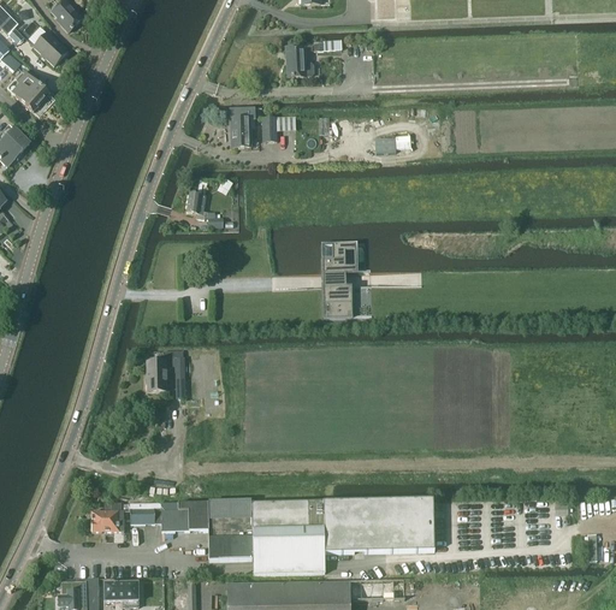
[(69,29),(82,16),(67,0),(60,0),(52,9),(58,15),(57,16),(69,29)]
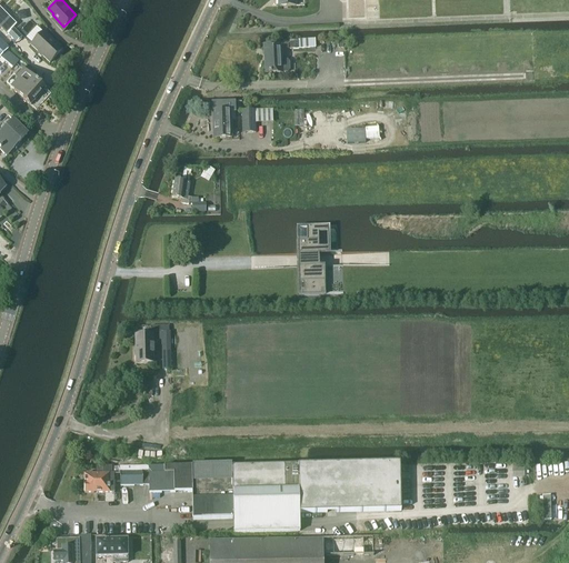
[(0,22),(7,29),(17,19),(0,1),(0,22)]
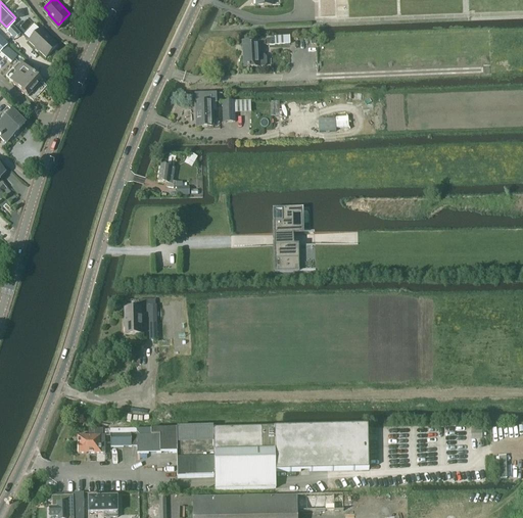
[(15,35),(20,29),(13,21),(7,27),(15,35)]
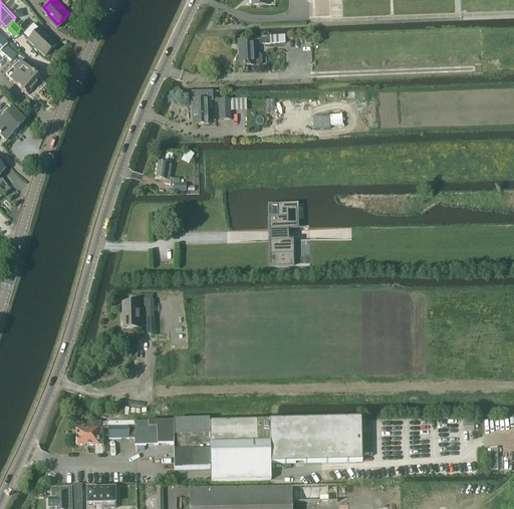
[(45,52),(56,41),(39,25),(28,37),(45,52)]
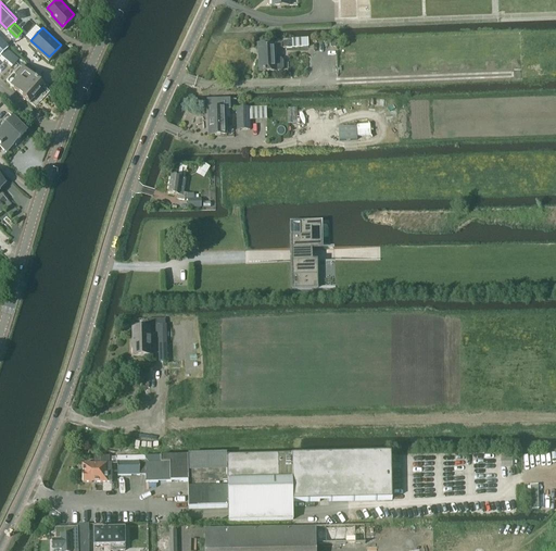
[(8,58),(14,50),(8,45),(10,42),(0,33),(0,51),(0,52),(8,58)]
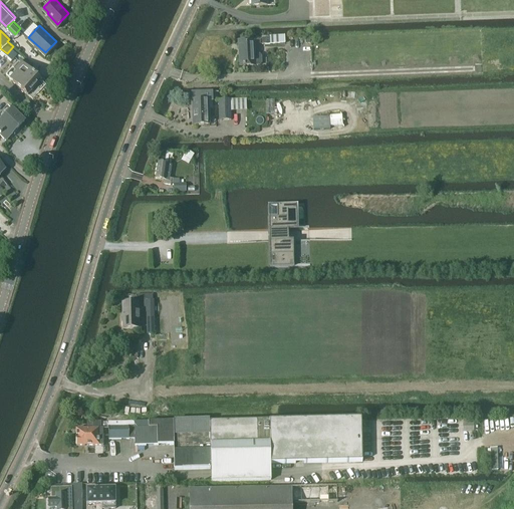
[(270,31),(270,32),(262,33),(262,39),(285,38),(284,30),(270,31)]
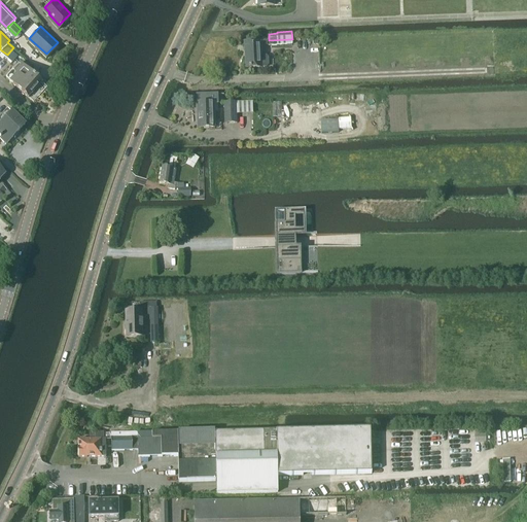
[(246,64),(262,63),(267,63),(268,61),(268,53),(266,50),(262,51),(261,37),(245,38),(246,64)]
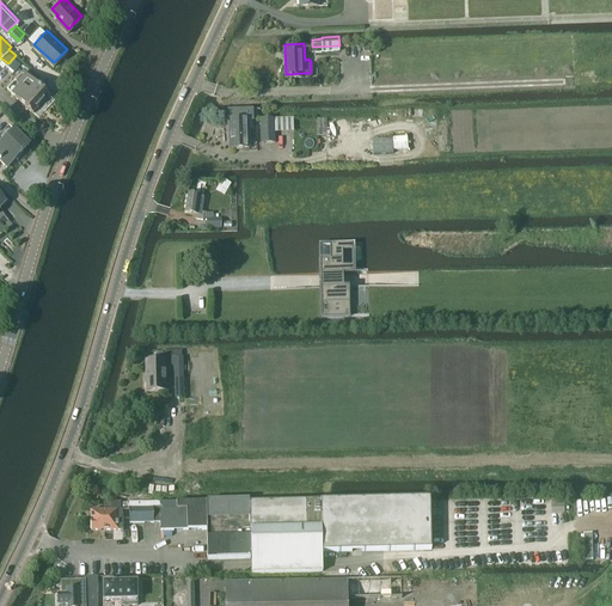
[(34,110),(49,91),(23,67),(20,69),(22,71),(16,77),(16,78),(8,86),(12,89),(11,90),(34,110)]
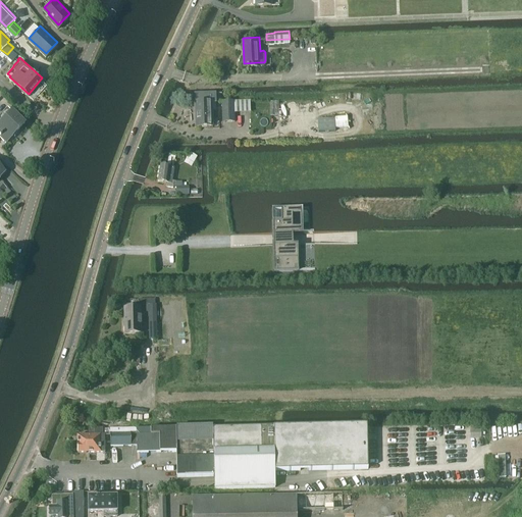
[(215,88),(195,89),(195,98),(196,122),(214,121),(213,98),(216,98),(215,88)]
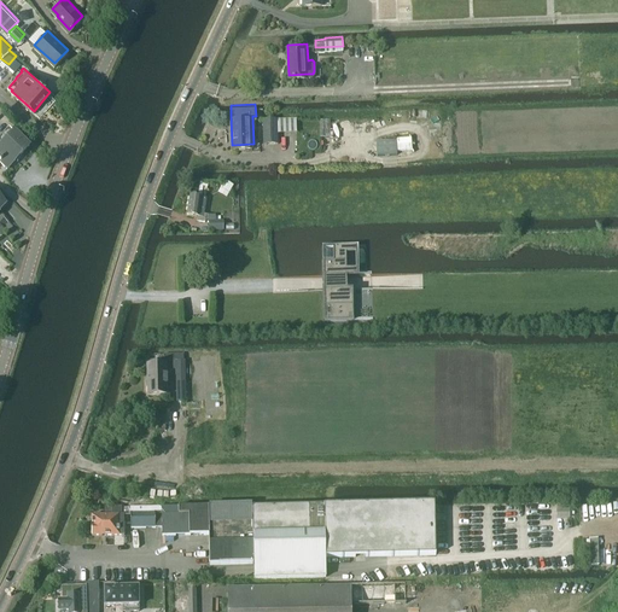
[(320,133),(332,132),(332,114),(320,114),(320,133)]
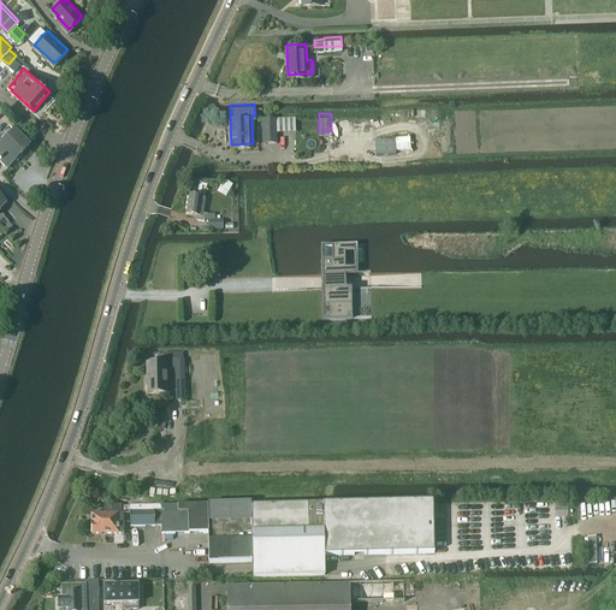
[(277,114),(262,114),(262,140),(278,138),(277,128),(277,114)]
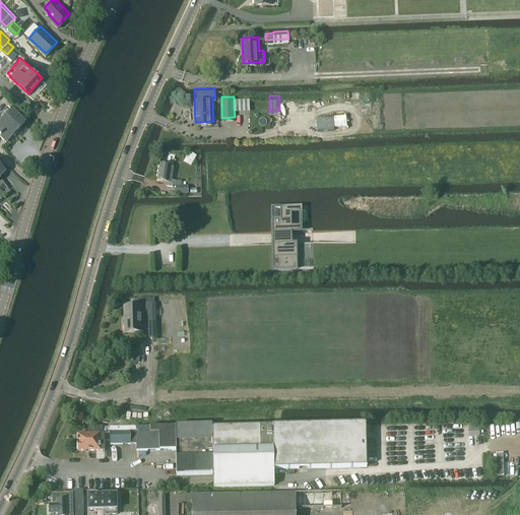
[(12,107),(0,119),(0,132),(6,138),(25,120),(12,107)]
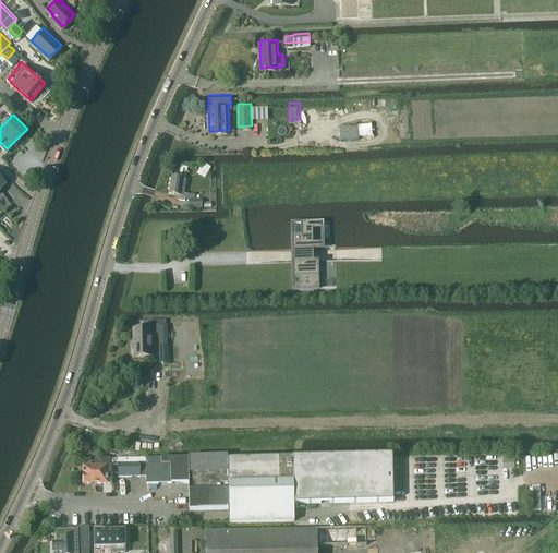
[(359,122),(340,122),(341,136),(359,135),(359,122)]
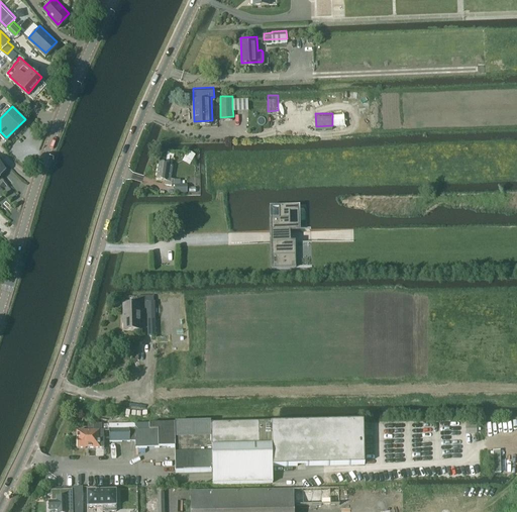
[(173,176),(173,175),(172,175),(174,162),(160,160),(157,176),(165,177),(164,180),(172,182),(172,181),(175,181),(175,189),(187,188),(187,180),(181,180),(181,175),(173,176)]
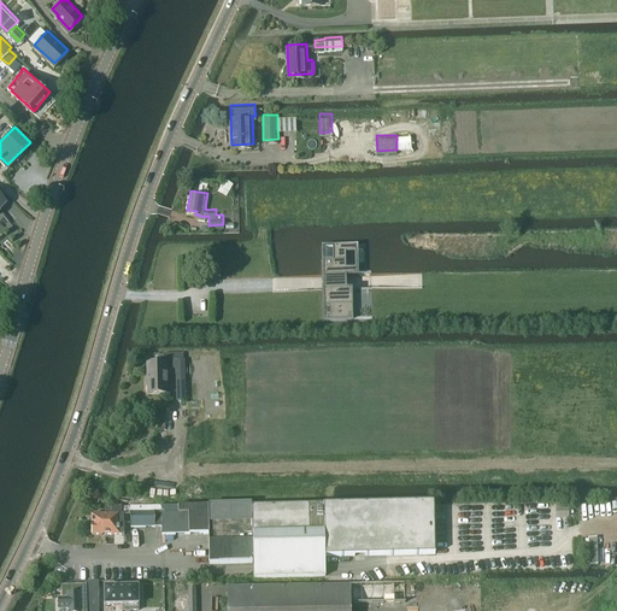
[(323,270),(324,316),(353,315),(352,283),(347,283),(346,271),(359,270),(358,240),(323,241),(323,270)]
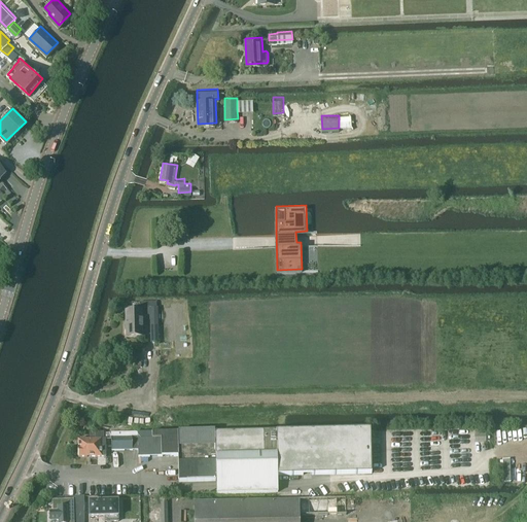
[(142,323),(142,316),(143,316),(142,307),(126,307),(127,333),(143,333),(143,323),(142,323)]
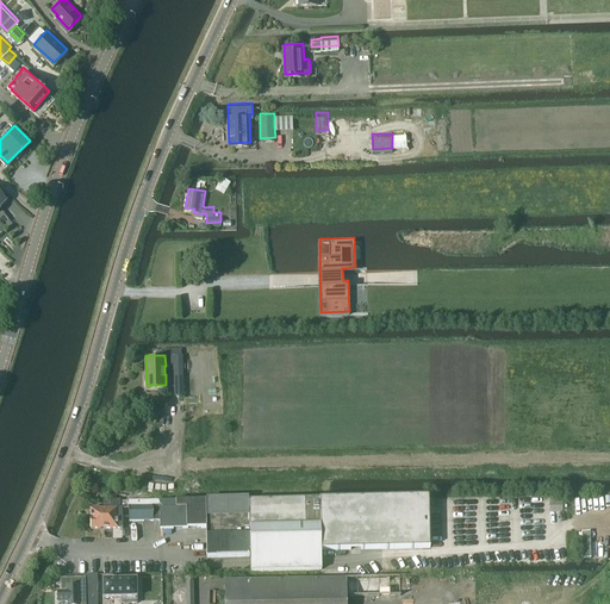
[(206,522),(207,552),(250,550),(251,566),(322,565),(322,545),(430,542),(429,491),(321,493),(251,496),(250,493),(129,496),(129,516),(160,515),(160,523),(187,523),(206,522)]
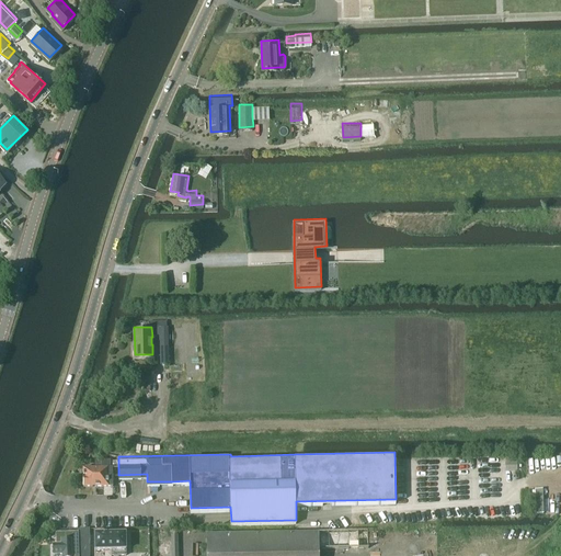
[(83,483),(113,481),(113,463),(113,455),(95,456),(95,463),(83,464),(83,474),(81,475),(81,479),(83,479),(83,483)]
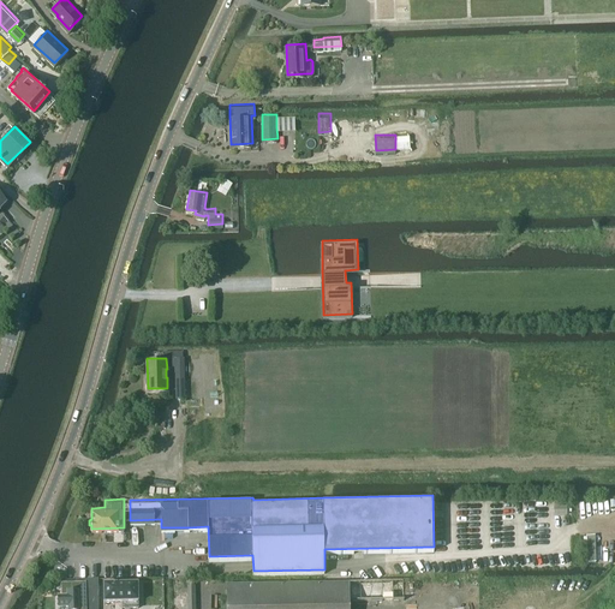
[(586,557),(597,557),(596,538),(585,538),(586,557)]
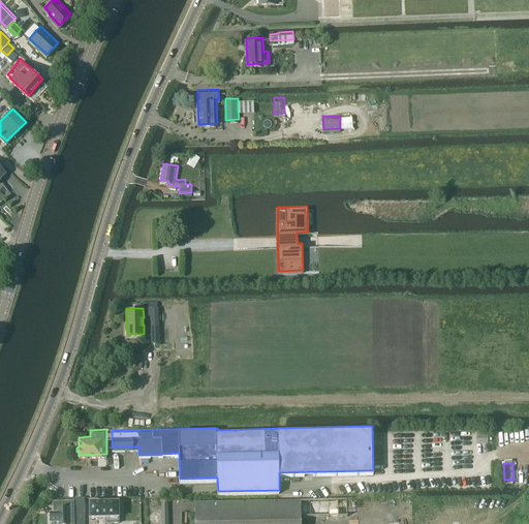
[(73,523),(85,523),(85,494),(75,494),(76,523),(74,523),(73,523)]
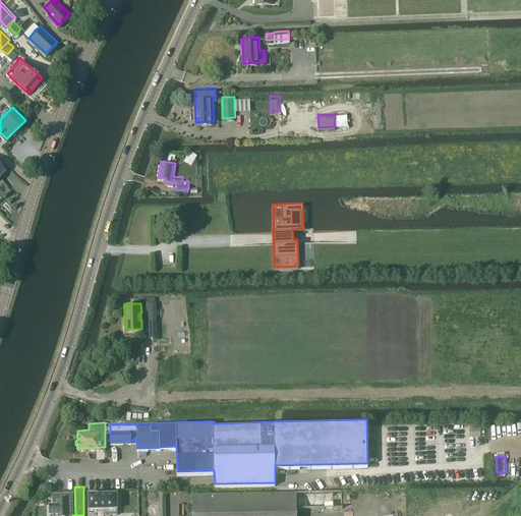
[(118,512),(118,491),(113,491),(100,491),(89,491),(88,507),(104,507),(104,512),(118,512)]
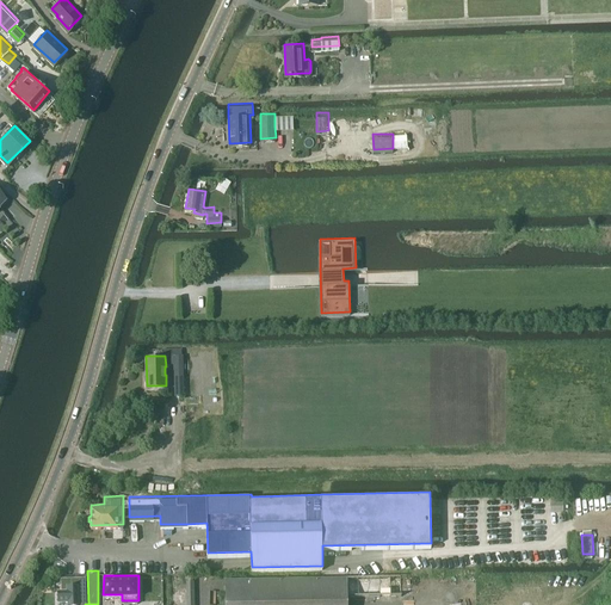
[(87,603),(86,582),(61,582),(62,587),(57,587),(59,598),(68,598),(68,604),(87,603)]
